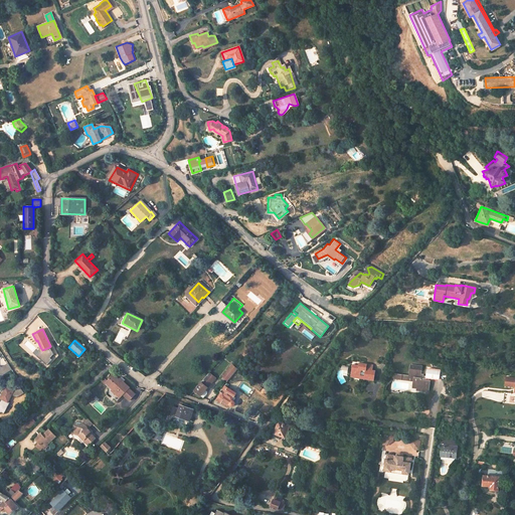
[(42,350),(40,347),(38,349),(40,350),(35,355),(46,364),(51,359),(49,357),(52,354),(49,347),(42,350)]
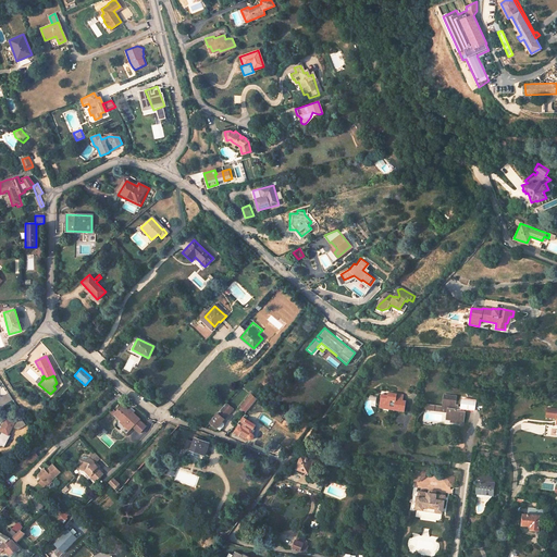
[(3,400),(2,405),(12,399),(8,393),(1,397),(3,400)]
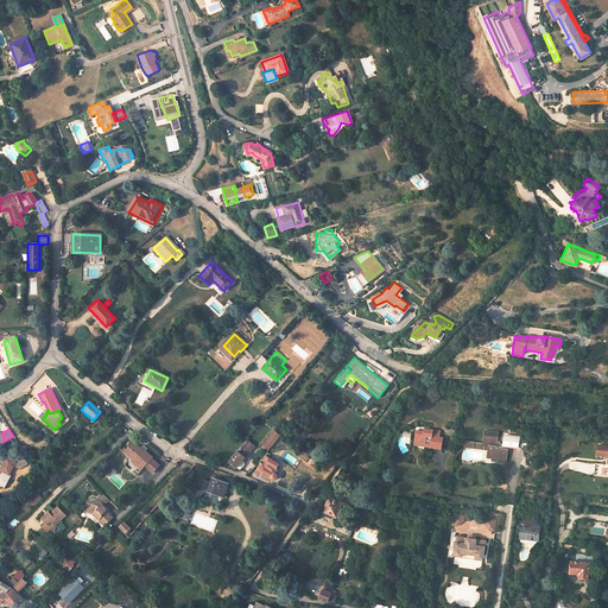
[(274,430),(264,444),(271,449),(282,435),(274,430)]
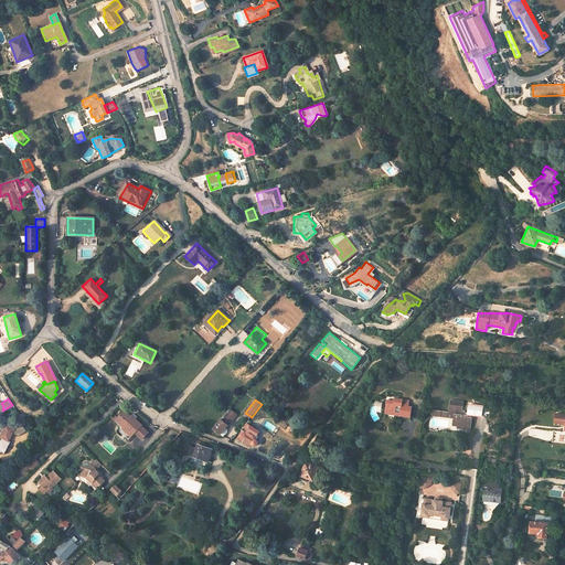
[(400,416),(404,417),(404,416),(409,416),(411,408),(407,407),(401,406),(402,401),(394,400),(394,402),(386,401),(385,412),(395,413),(395,409),(400,409),(400,414),(400,416)]
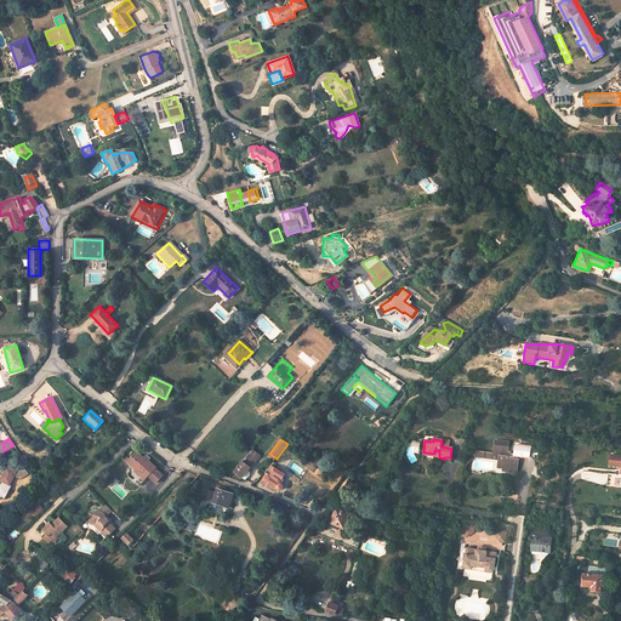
[(502,471),(517,473),(519,460),(514,459),(514,456),(522,457),(523,448),(508,446),(508,442),(497,440),(497,445),(495,444),(494,454),(493,455),(500,455),(499,460),(497,468),(503,469),(502,471)]
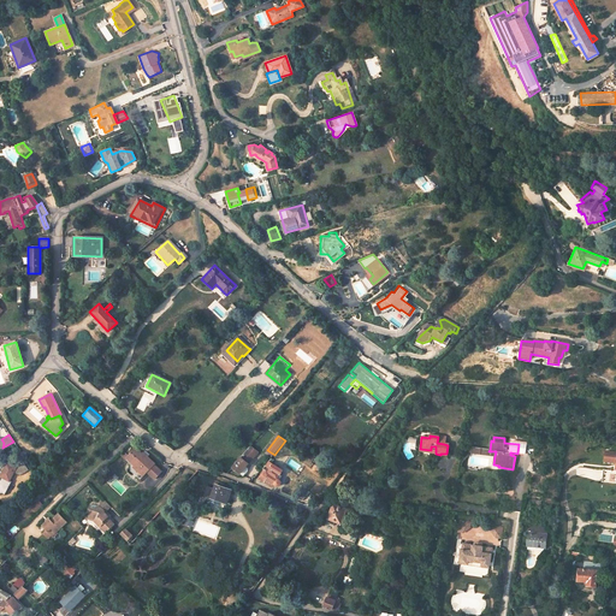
[(134,448),(125,457),(134,466),(138,471),(141,468),(142,469),(146,473),(147,472),(154,478),(161,471),(154,463),(154,462),(147,456),(144,457),(134,448)]
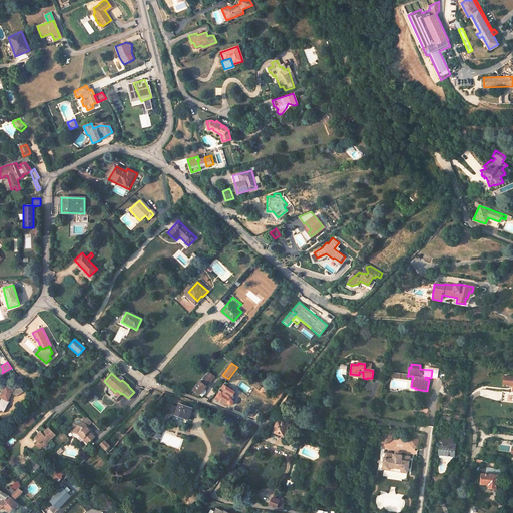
[(209,380),(204,375),(192,389),(199,394),(206,386),(205,385),(209,380)]
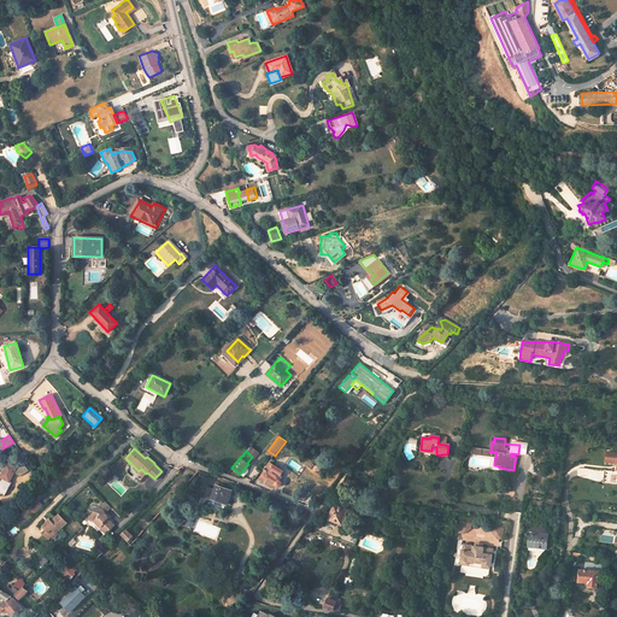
[(616,465),(615,471),(605,470),(604,482),(610,482),(616,482),(616,453),(607,452),(606,464),(616,465)]
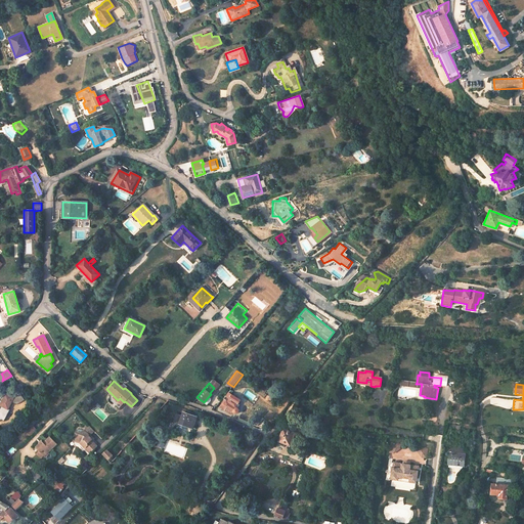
[(16,404),(24,400),(19,393),(12,398),(5,394),(3,397),(1,396),(0,397),(0,404),(0,405),(0,419),(3,421),(9,409),(7,408),(10,401),(16,404)]
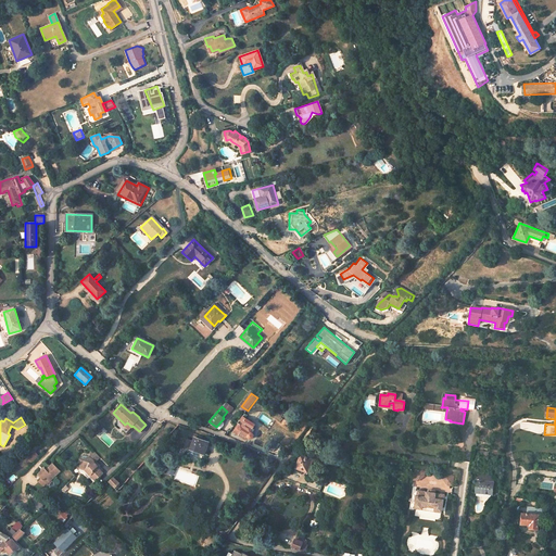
[(237,425),(234,431),(238,433),(240,431),(248,436),(248,437),(250,438),(251,438),(252,438),(253,438),(253,437),(253,436),(253,434),(253,433),(252,433),(250,432),(254,425),(242,417),(239,420),(244,424),(242,427),(237,425)]
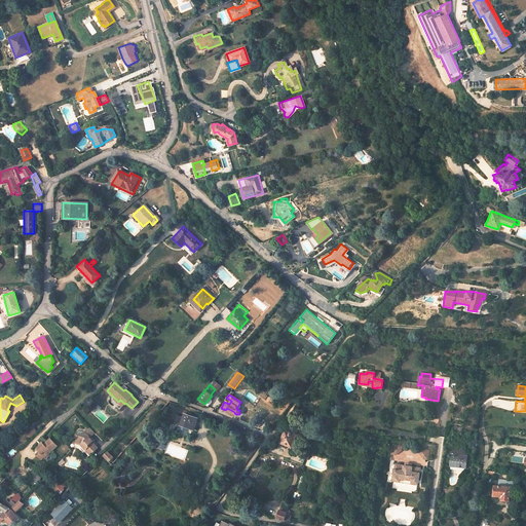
[(122,406),(124,404),(121,401),(120,400),(118,402),(114,398),(114,399),(122,406)]
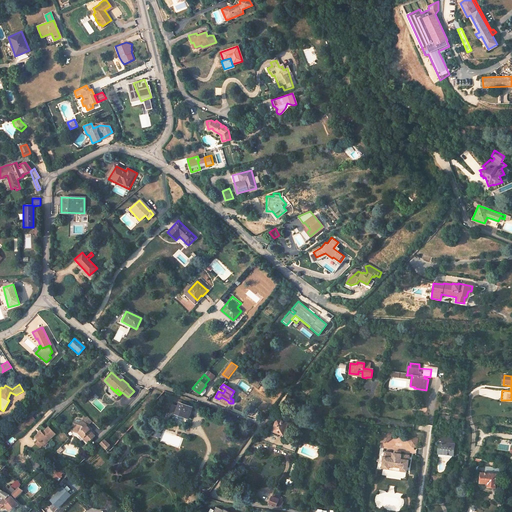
[(175,413),(183,416),(183,414),(188,416),(191,407),(179,403),(175,413)]
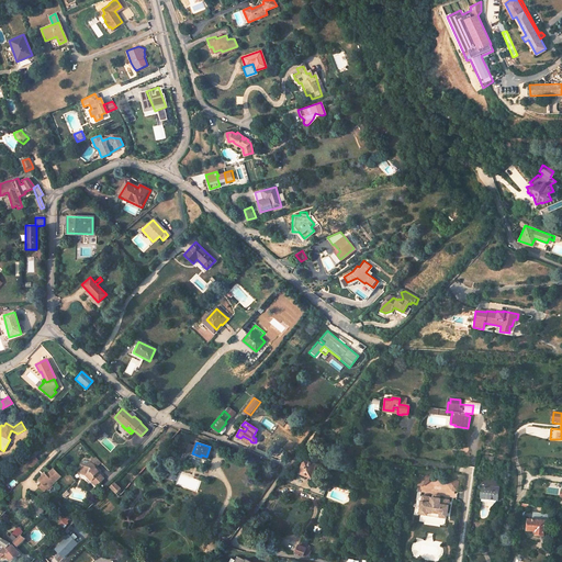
[(82,461),(79,473),(86,475),(96,486),(104,479),(98,472),(99,471),(94,468),(100,462),(93,456),(91,458),(90,463),(82,461)]
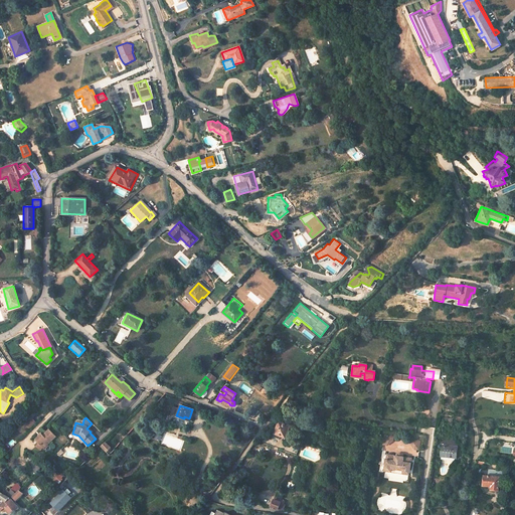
[(32,418),(26,424),(29,426),(35,420),(32,418)]
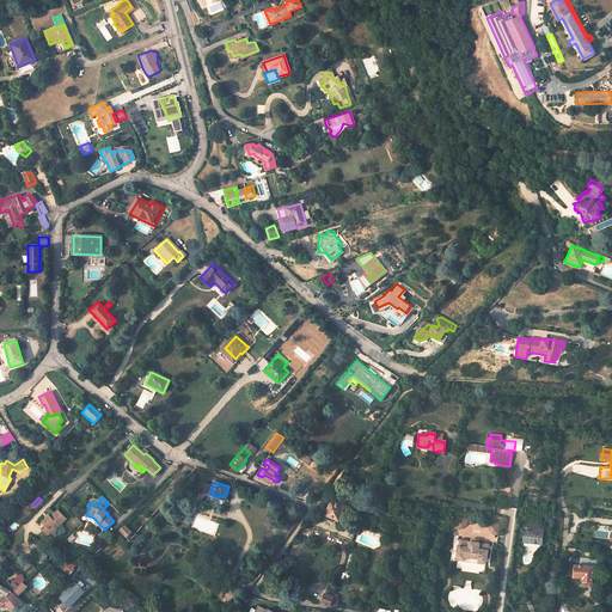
[(324,518),(331,521),(332,518),(338,520),(344,506),(338,503),(334,501),(331,501),(324,518)]
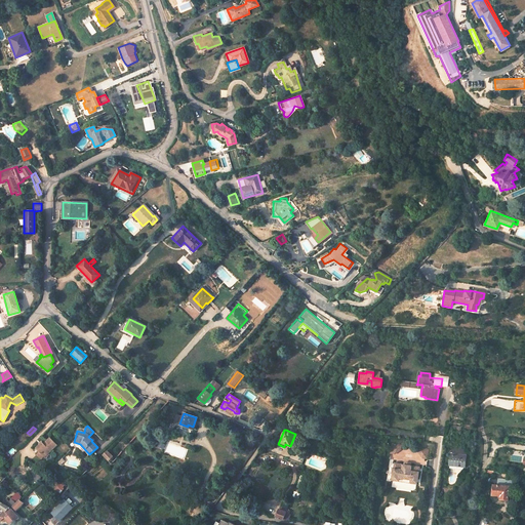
[(36,455),(39,459),(42,456),(43,457),(46,453),(55,446),(48,439),(42,444),(41,443),(35,448),(39,452),(36,455)]
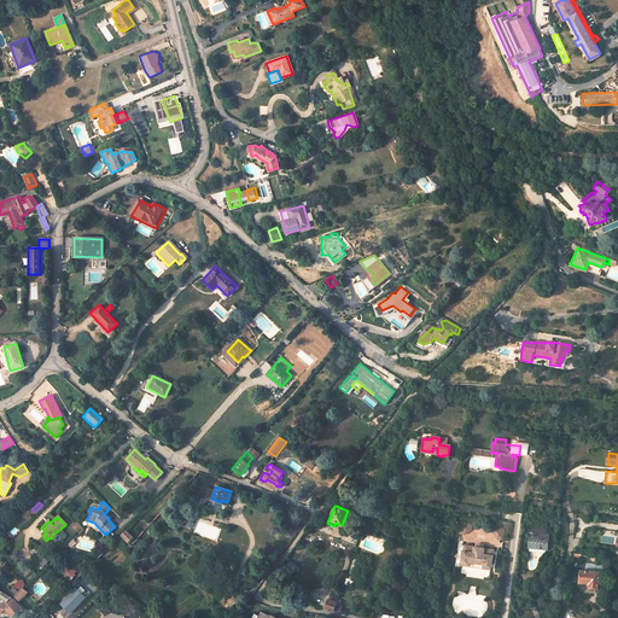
[(460,523),(458,534),(464,535),(470,531),(471,525),(460,523)]
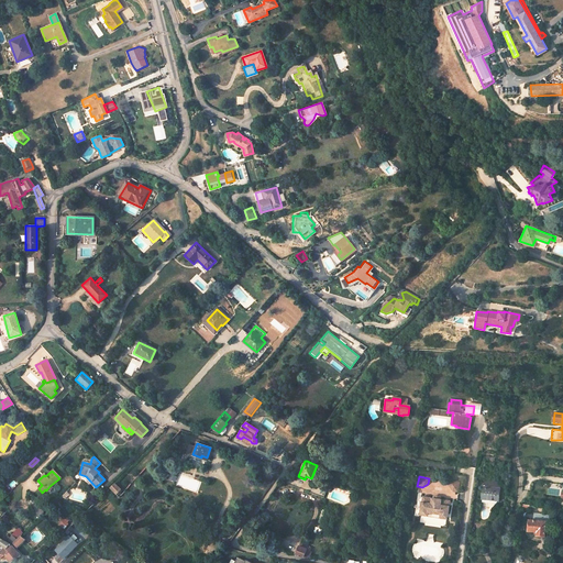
[(453,493),(459,493),(460,484),(450,482),(450,488),(453,493)]
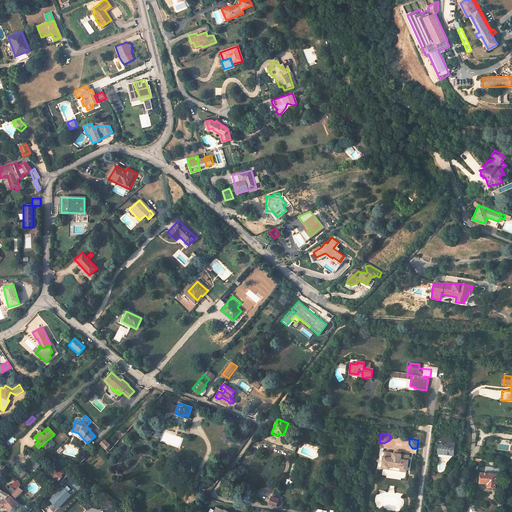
[(100,443),(105,449),(109,445),(104,439),(100,443)]
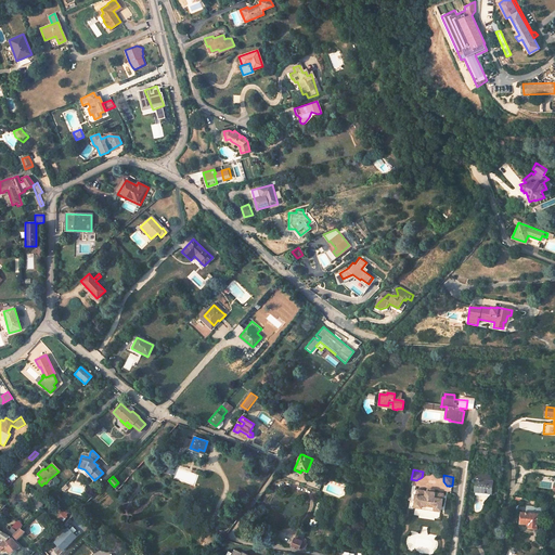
[(16,486),(23,480),(20,477),(13,482),(16,486)]
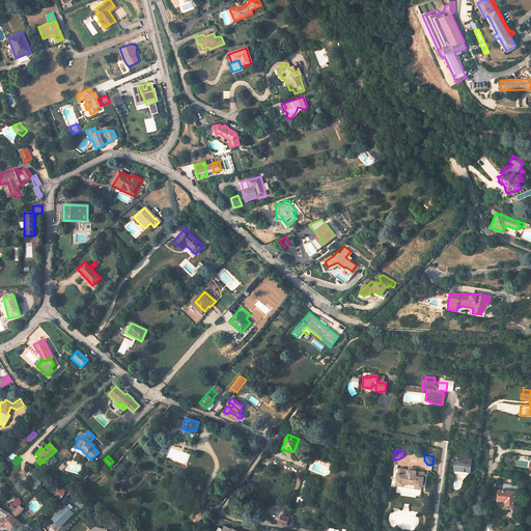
[(453,471),(469,472),(471,462),(454,459),(453,471)]
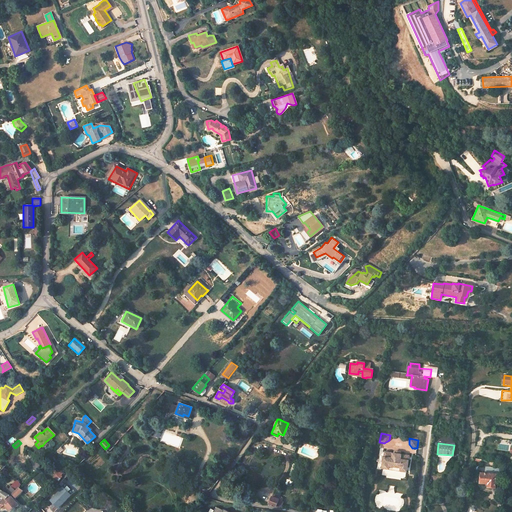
[(400,471),(406,472),(409,456),(384,452),(381,468),(387,469),(388,466),(401,468),(400,471)]
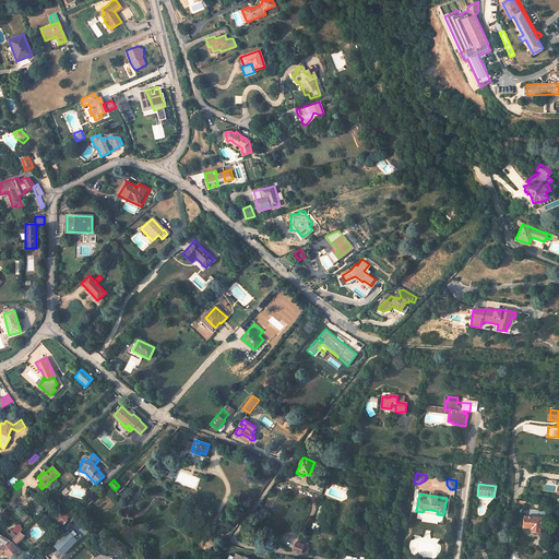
[(532,532),(540,533),(542,518),(530,516),(525,516),(523,527),(532,528),(532,532)]
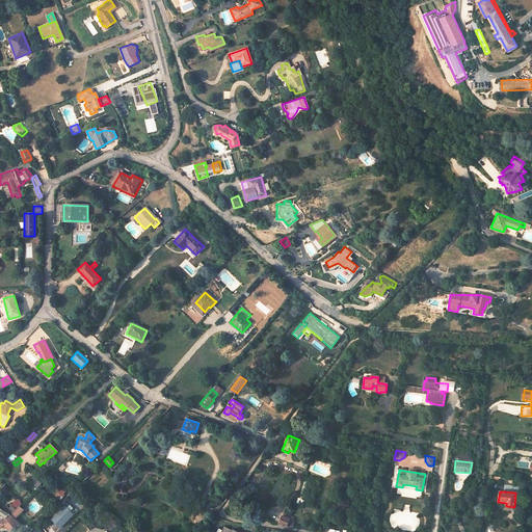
[(55,516),(60,523),(55,529),(58,531),(77,513),(68,504),(55,516)]
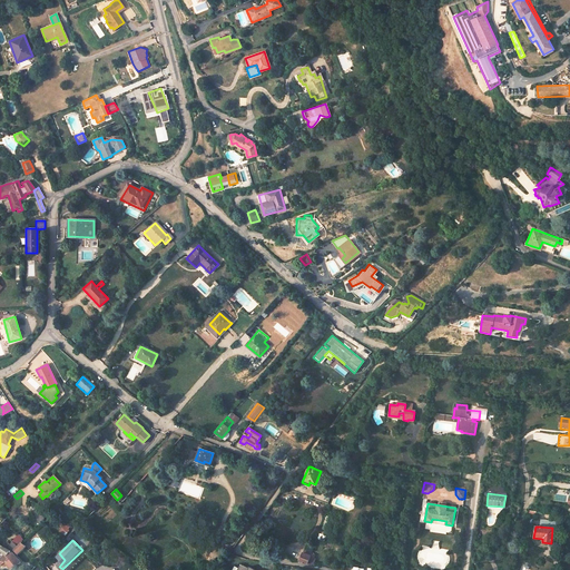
[(0,563),(0,564),(5,561),(10,569),(19,562),(12,556),(22,546),(18,543),(16,546),(11,541),(6,547),(0,544),(0,563)]
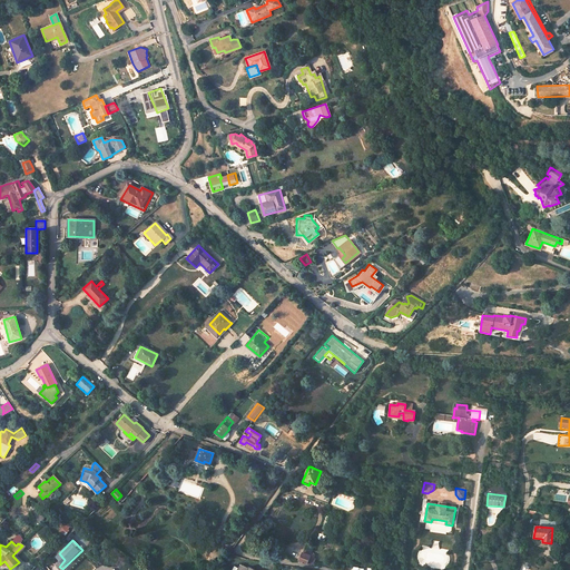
[(307,563),(312,564),(314,558),(310,556),(311,553),(303,550),(302,552),(297,562),(307,563)]
